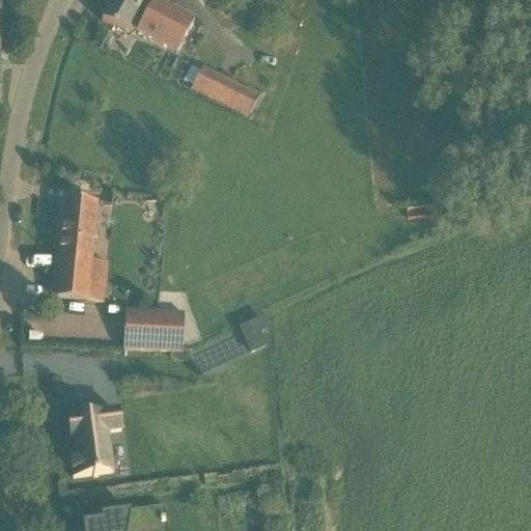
[(113,0),(102,23),(126,36),(129,30),(136,34),(176,56),(194,23),(154,1),(154,2),(149,0),(113,0)]
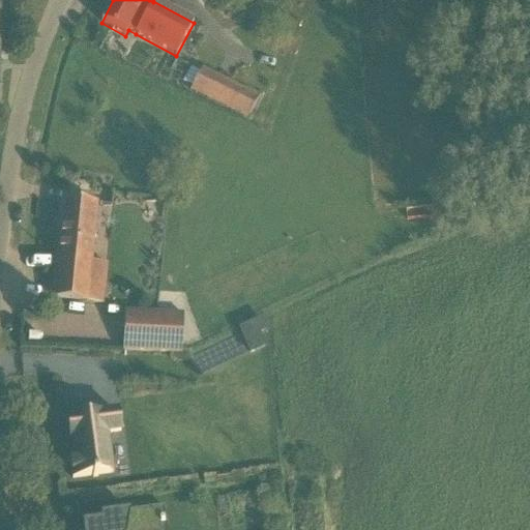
[(189,92),(240,116),(248,120),(260,97),(201,69),(189,92)]
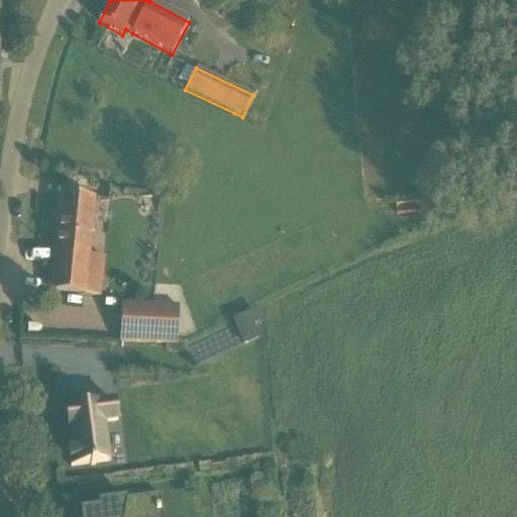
[(94,199),(62,196),(52,293),(85,296),(100,297),(103,259),(88,257),(94,199)]
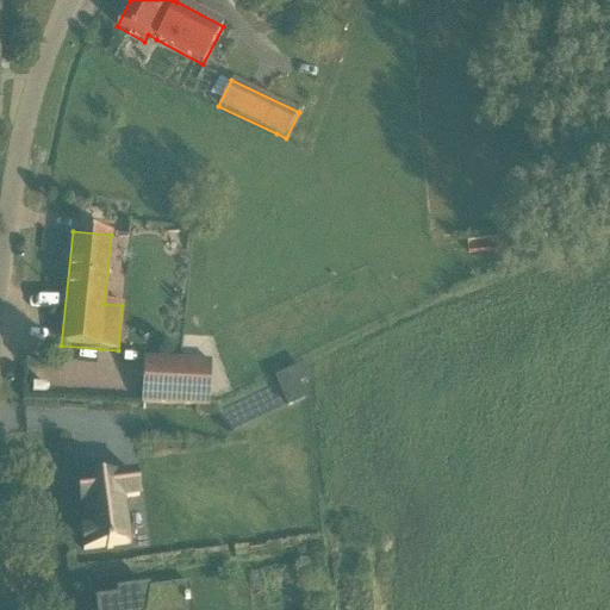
[(143,360),(142,404),(209,408),(211,362),(143,360)]
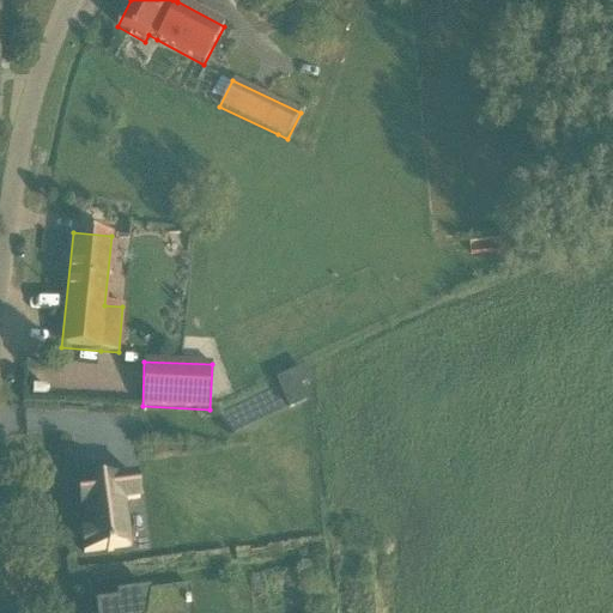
[(284,410),(304,401),(298,387),(305,383),(298,366),(271,378),(284,410)]
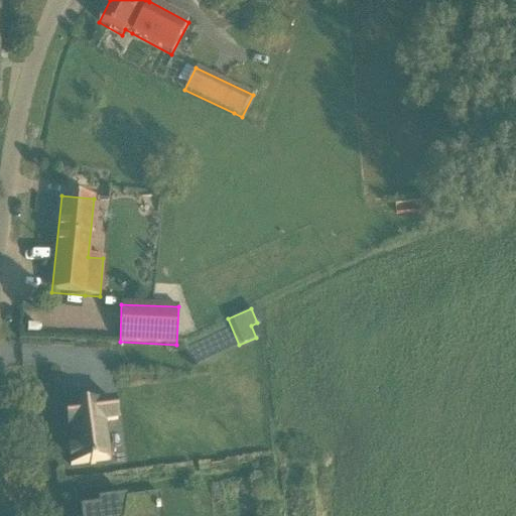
[(74,466),(94,464),(94,466),(98,465),(98,463),(113,461),(107,422),(119,420),(117,403),(69,409),(72,426),(77,426),(79,440),(71,442),(74,466)]
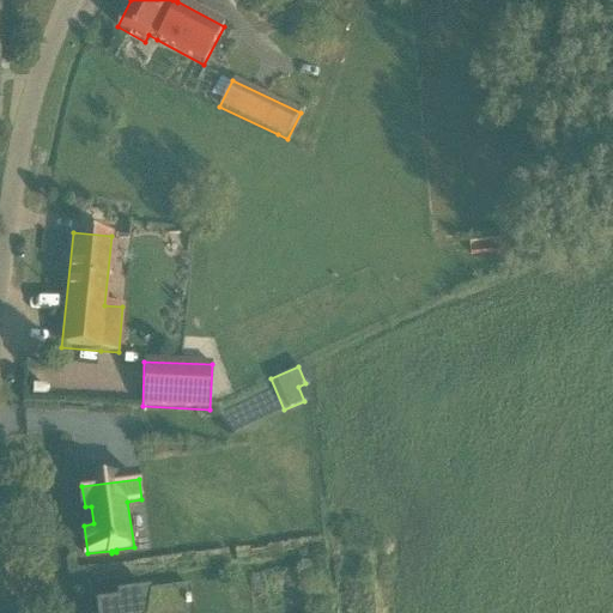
[(186,612),(183,592),(175,593),(175,590),(87,602),(87,605),(95,604),(95,612),(186,612)]
